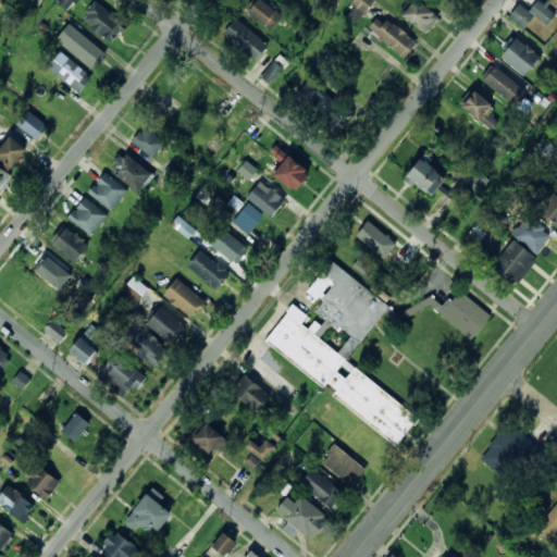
[(76,0),(60,0),(69,9),(76,0)]
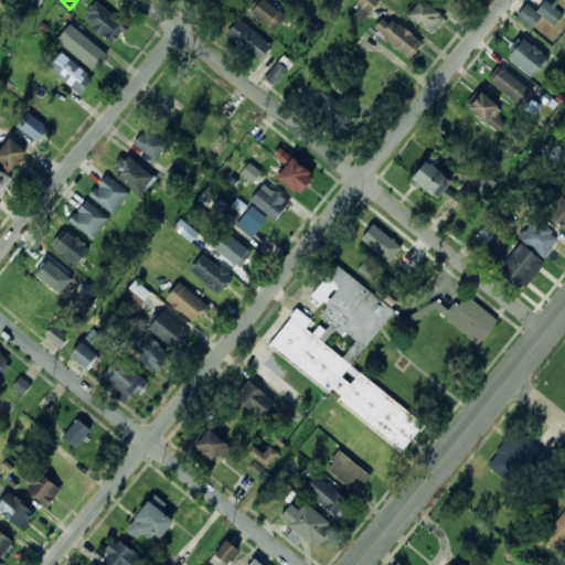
[(114,43),(128,25),(98,0),(84,19),(114,43)]
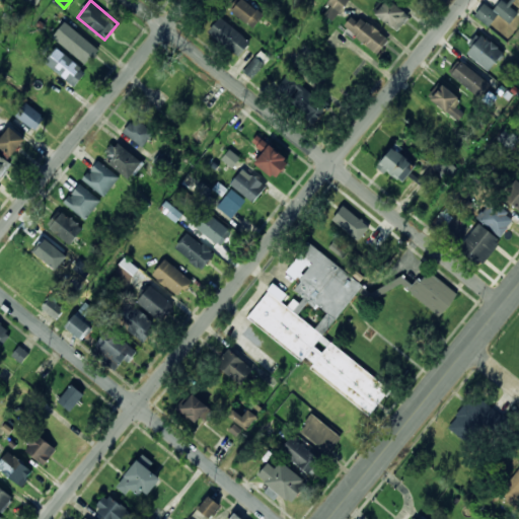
[(241,0),(233,10),(254,28),(266,15),(247,0),(241,0)]
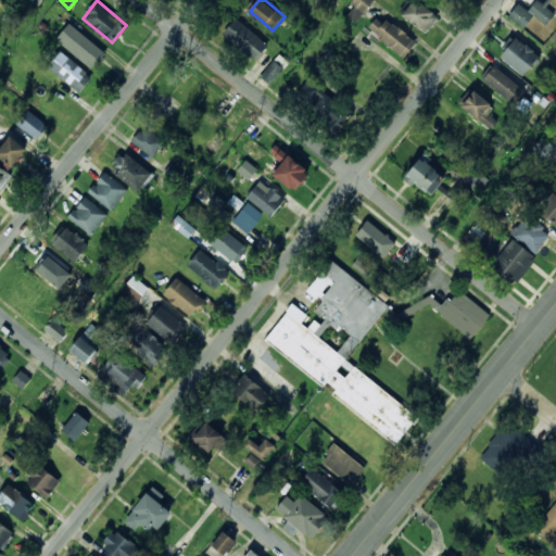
[(375,0),(353,0),(343,11),(355,22),(375,0)]
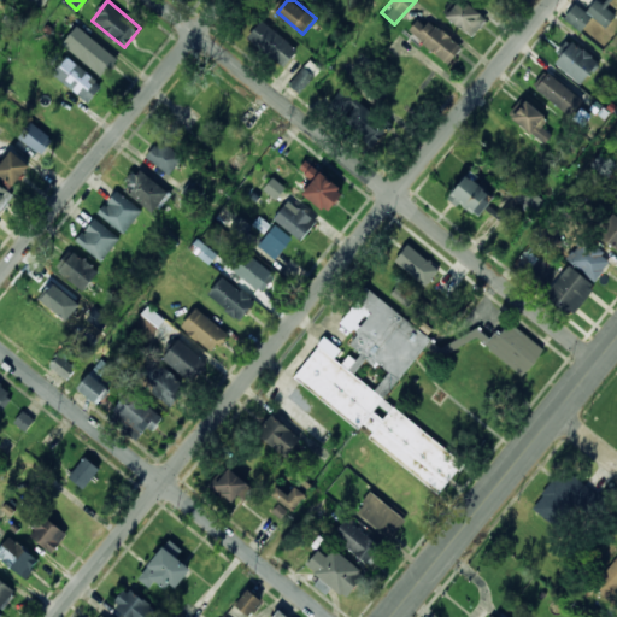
[(474,36),(489,16),(469,0),(458,0),(447,16),(474,36)]
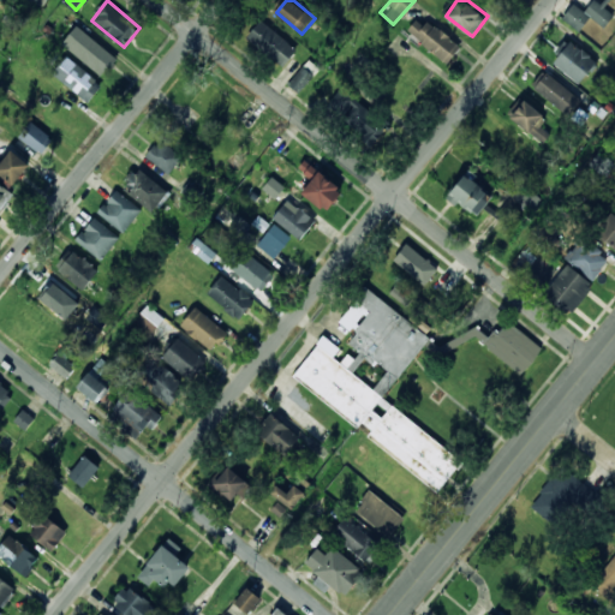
[(579,33),(592,17),(604,28),(614,16),(597,0),(595,0),(585,12),(574,3),(562,17),(579,33)]
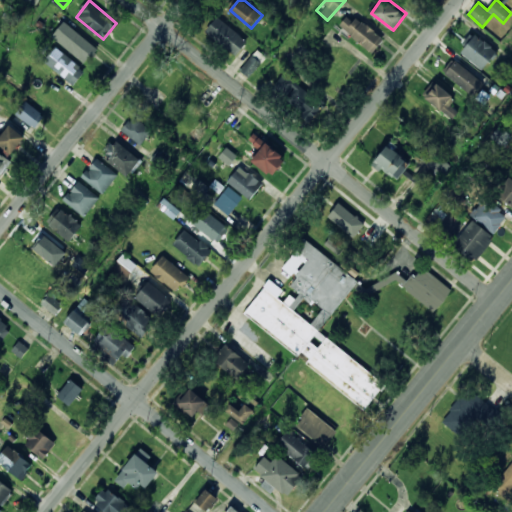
[(341,25),(373,53),(384,40),(353,12),(341,25)]
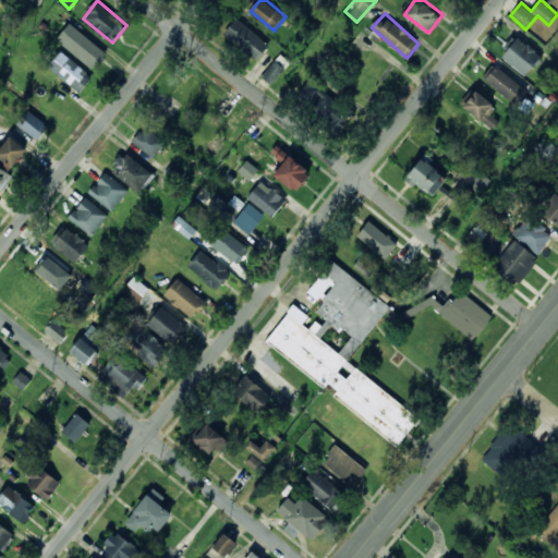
[(271,45),(238,19),(226,34),(258,61),(271,45)]
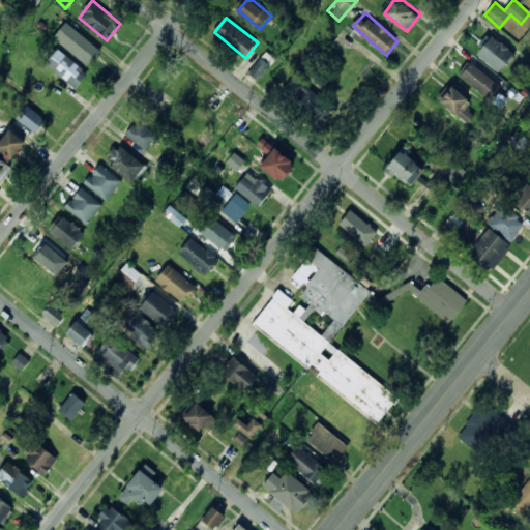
[(88,66),(101,51),(68,22),(55,37),(88,66)]
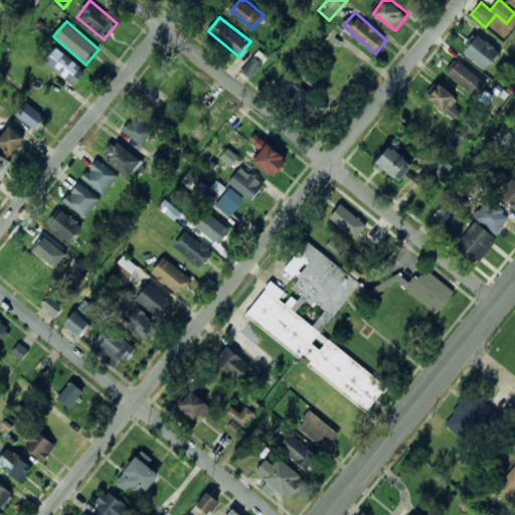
[(502,54),(482,34),(465,50),(485,71),(502,54)]
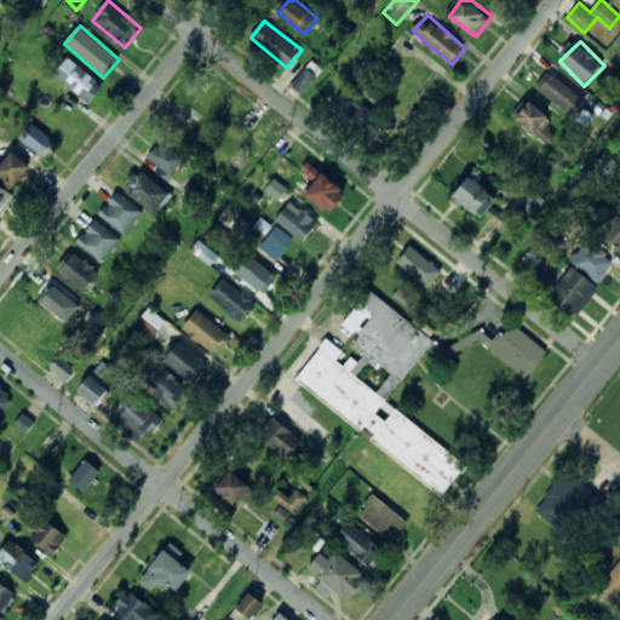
[(104,86),(67,57),(52,75),(91,104),(104,86)]
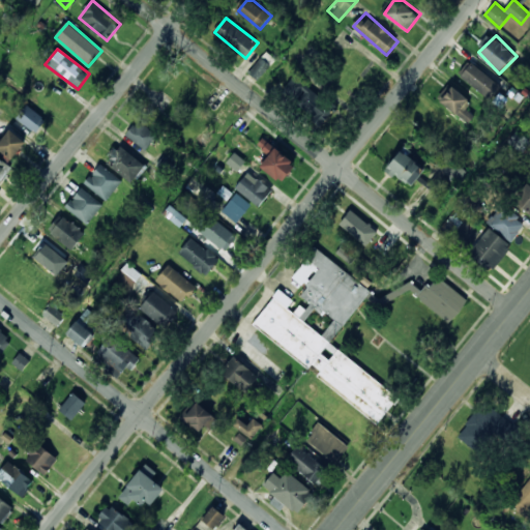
[(249,74),(260,81),(271,64),(261,57),(249,74)]
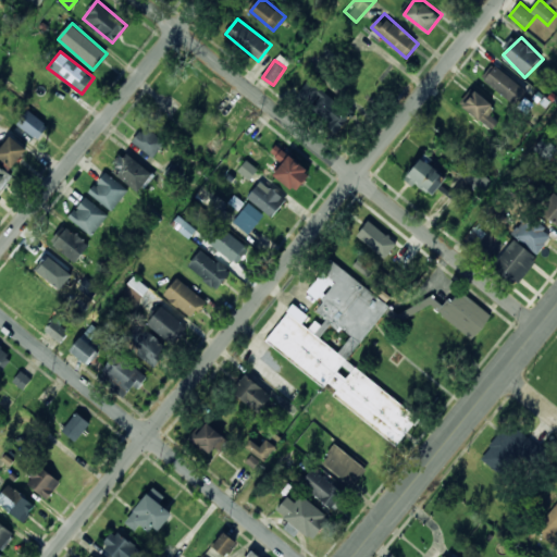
[(528,89),(495,65),(484,81),(516,104),(528,89)]
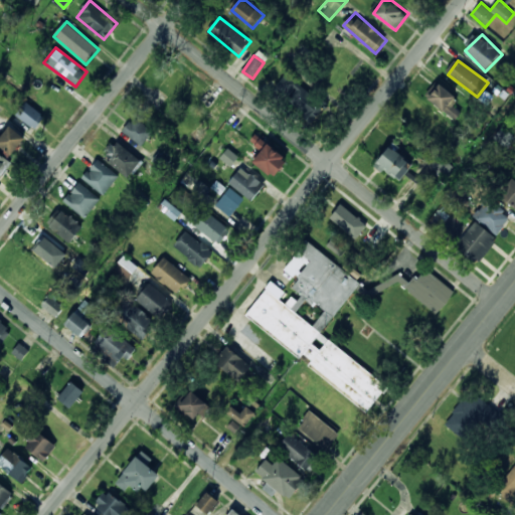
[(161,92),(173,101),(179,94),(190,103),(202,89),(179,69),(161,92)]
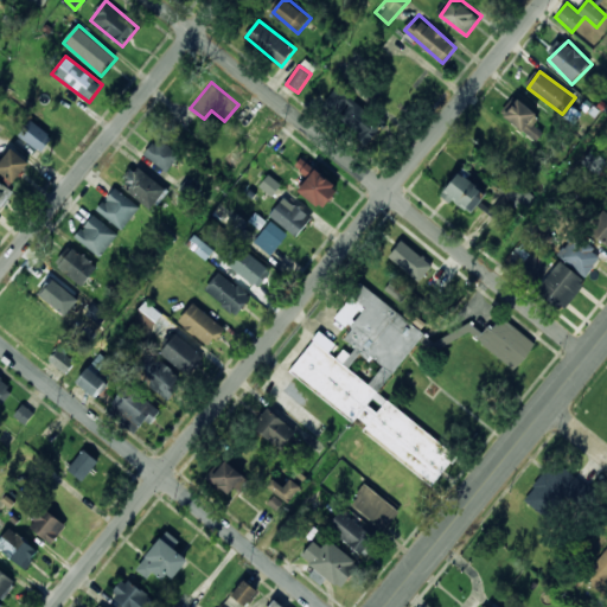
[(324,104),(370,142),(384,125),(338,87),(324,104)]
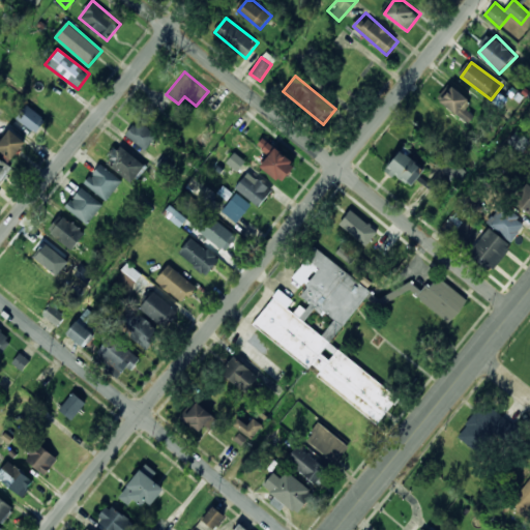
[(473,115),(465,109),(472,100),(455,85),(442,99),(467,122),(473,115)]
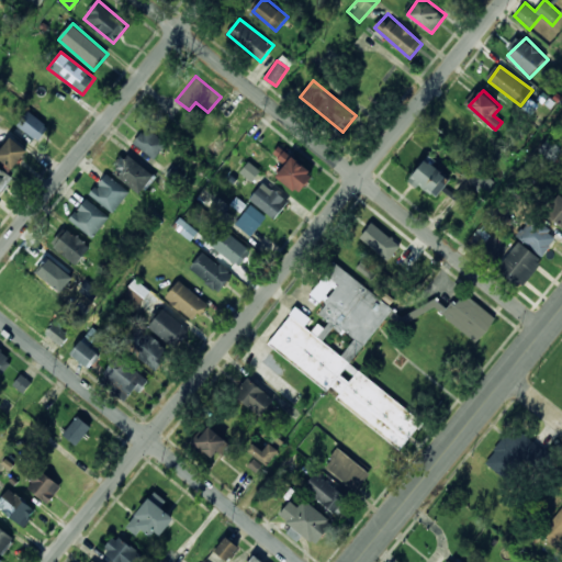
[(20,124),(38,139),(49,126),(30,111),(20,124)]
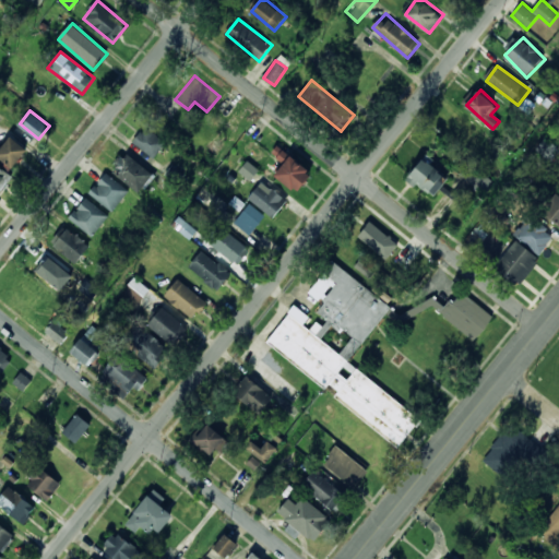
[(485,135),(455,111),(440,129),(470,153),(485,135)]
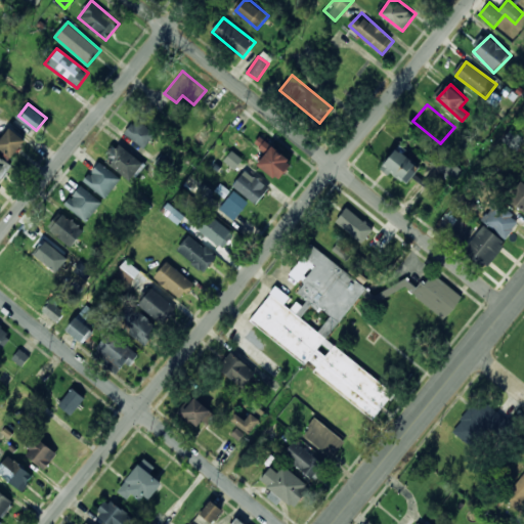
[(156,134),(136,119),(124,133),(144,149),(156,134)]
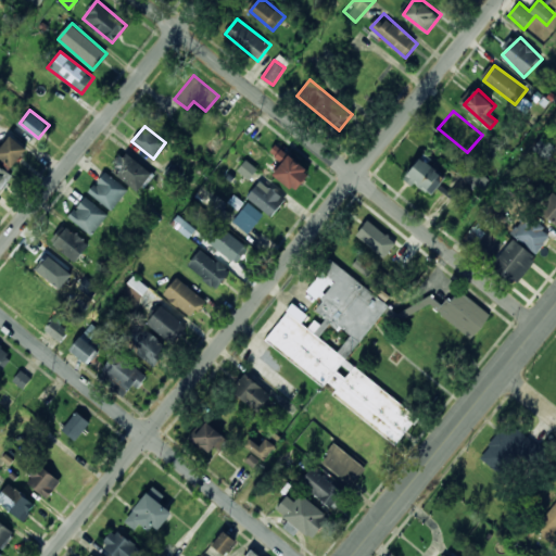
[(32,149),(14,135),(0,150),(0,154),(14,167),(32,149)]
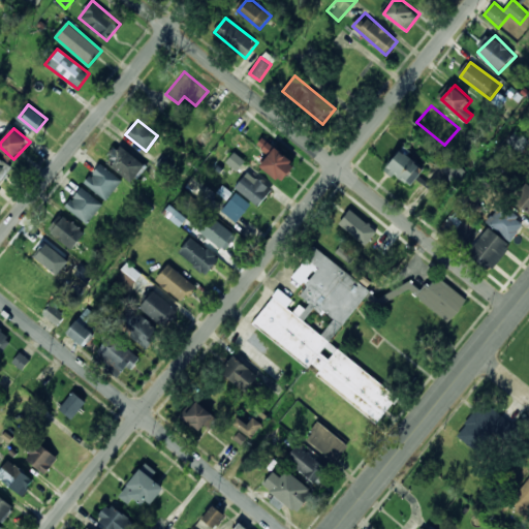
[(528,144),(528,142),(518,130),(507,142),(521,153),(528,144)]
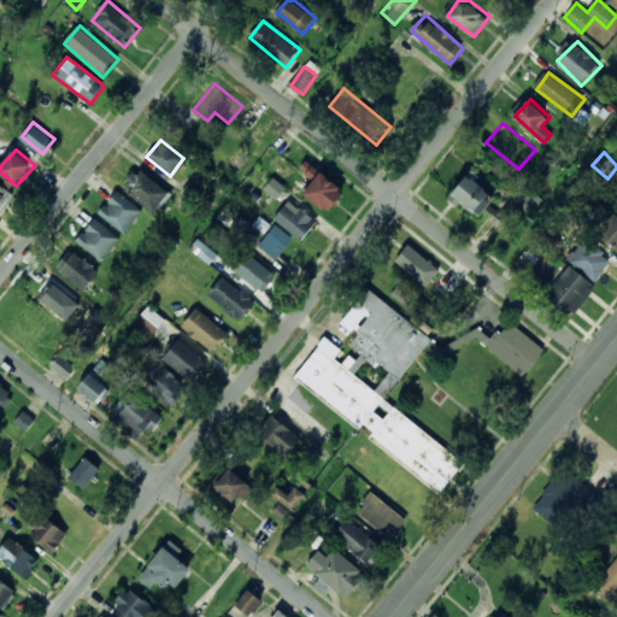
[(303,169),(312,178),(319,170),(309,162),(303,169)]
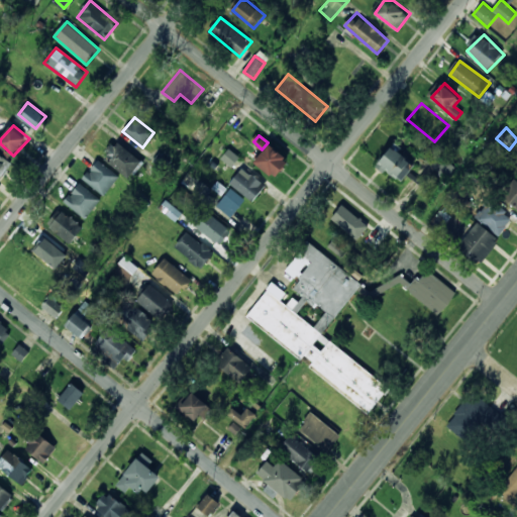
[(141,165),(118,140),(104,153),(127,178),(141,165)]
